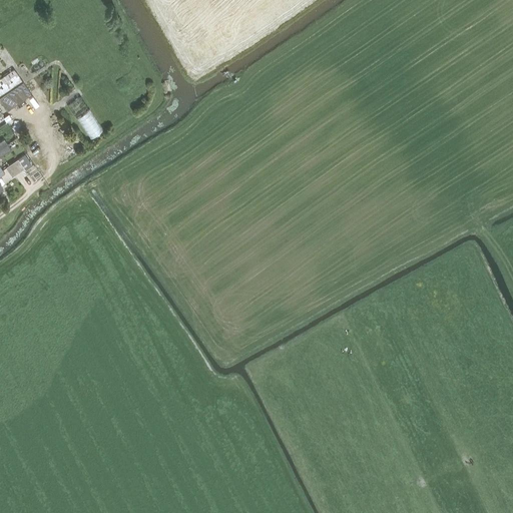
[(0,96),(22,82),(14,70),(2,78),(0,78),(0,96)]
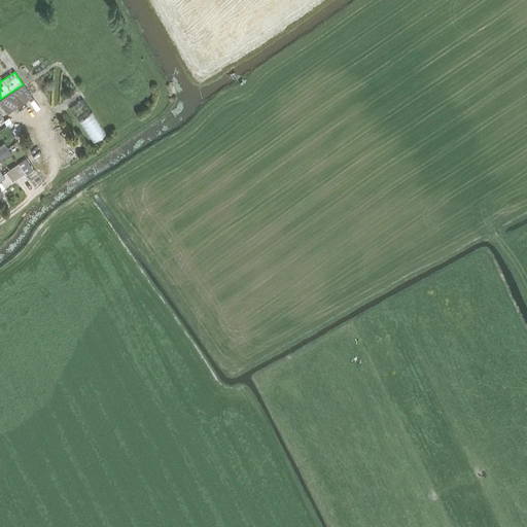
[(0,103),(7,113),(32,97),(23,84),(0,99),(0,103)]
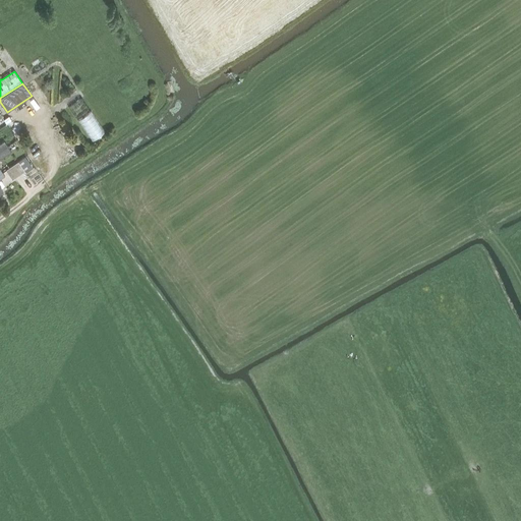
[(93,139),(106,131),(92,110),(78,119),(93,139)]
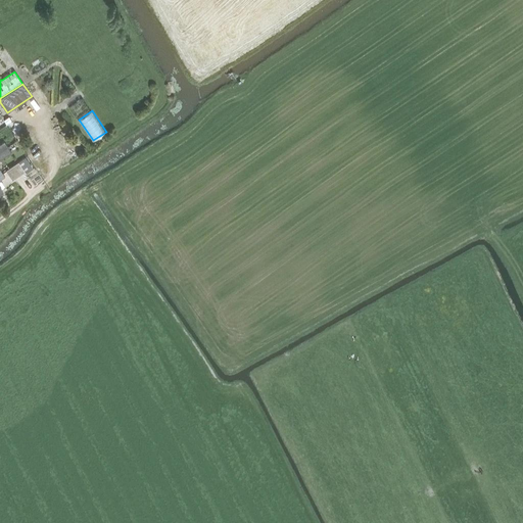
[(0,159),(11,152),(7,147),(0,151),(0,159)]
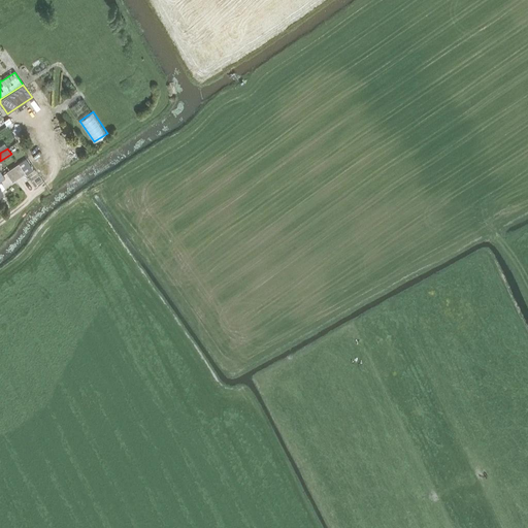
[(12,182),(25,173),(19,164),(6,172),(12,182)]
